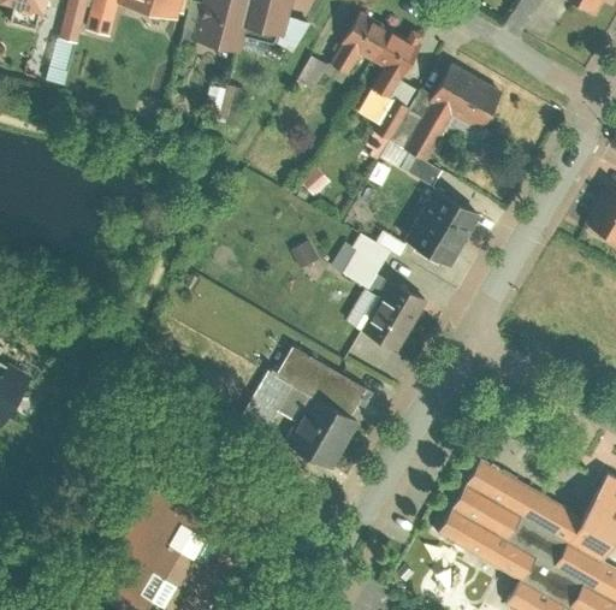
[(0,0),(0,4),(42,15),(45,0),(0,0)]
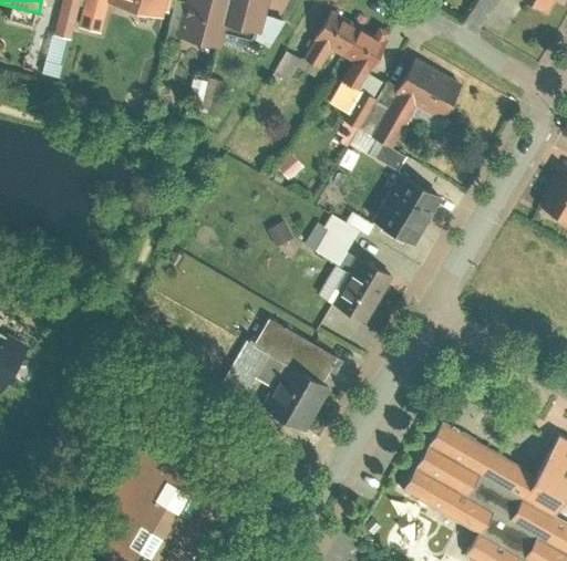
[(80,0),(62,0),(54,32),(71,37),(80,0)]
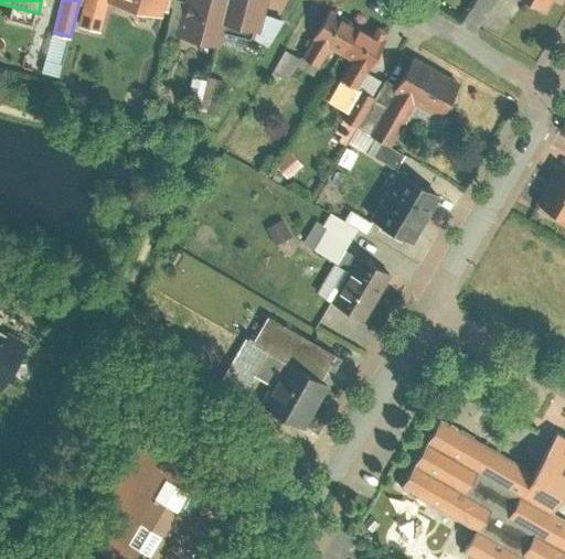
[(99,34),(108,3),(161,19),(166,0),(85,0),(77,28),(99,34)]
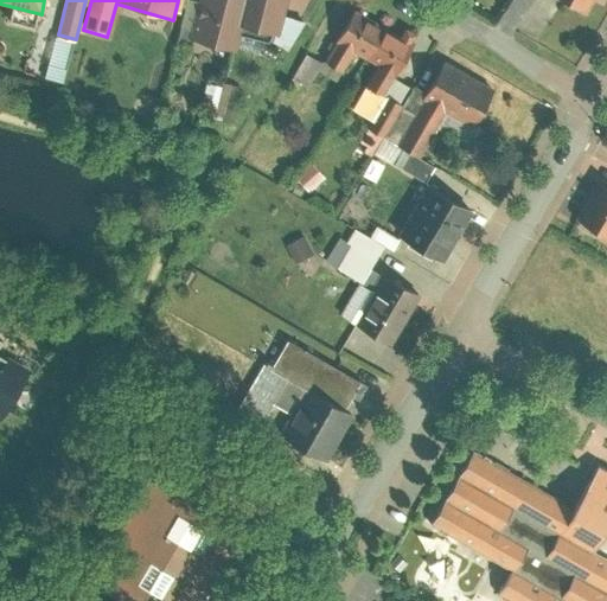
[(235,48),(240,27),(272,34),(280,0),(199,0),(191,37),(235,48)]
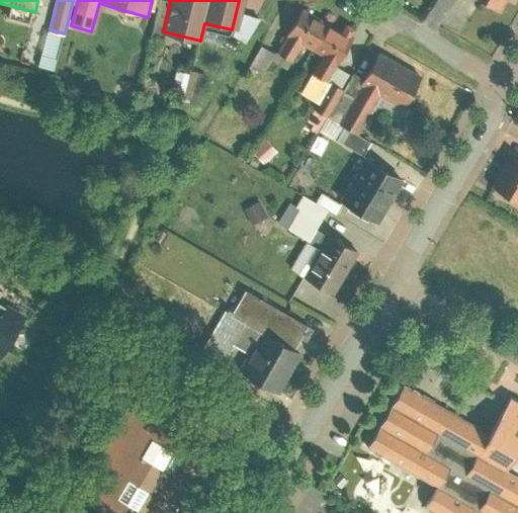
[(464,0),(503,19),(512,0),(464,0)]
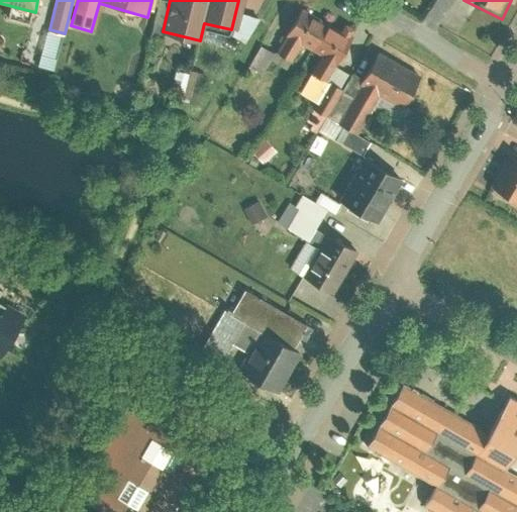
[(328,85),(337,69),(352,42),(302,14),(287,40),(279,56),(293,63),(301,48),(322,60),(313,76),(328,85)]
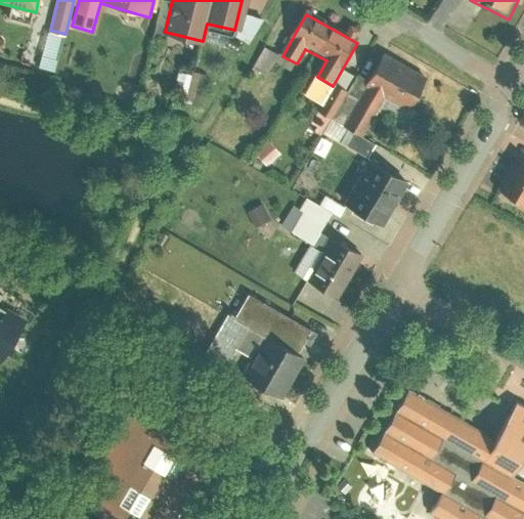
[(26,49),(22,65),(52,73),(56,56),(26,49)]
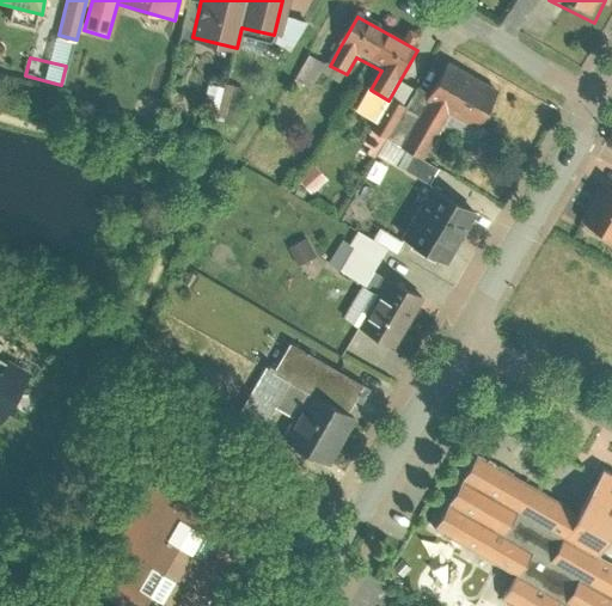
[(305,57),(294,84),(311,92),(322,65),(305,57)]
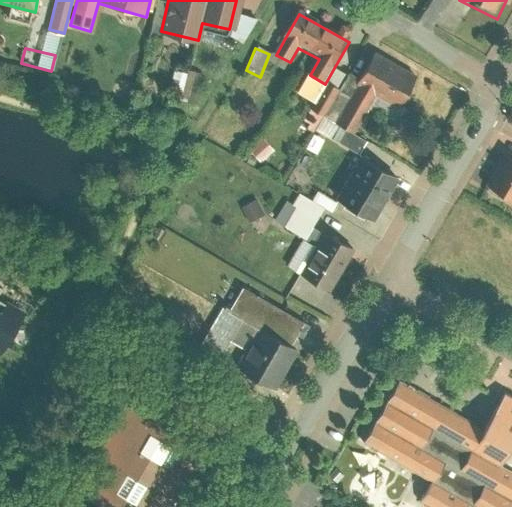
[(374,56),(360,83),(357,82),(336,122),(357,132),(375,96),(402,110),(418,79),(374,56)]
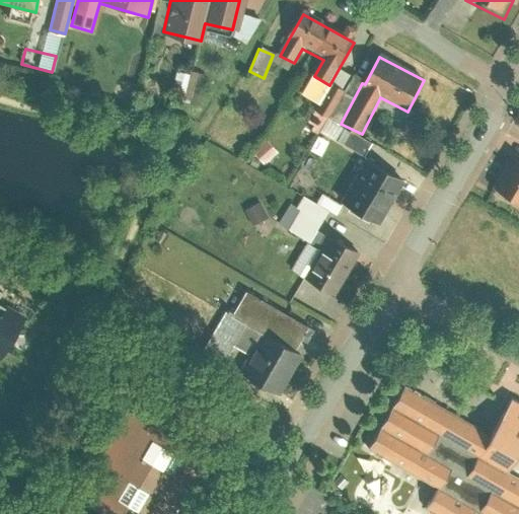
[(371,146),(344,131),(338,143),(364,157),(371,146)]
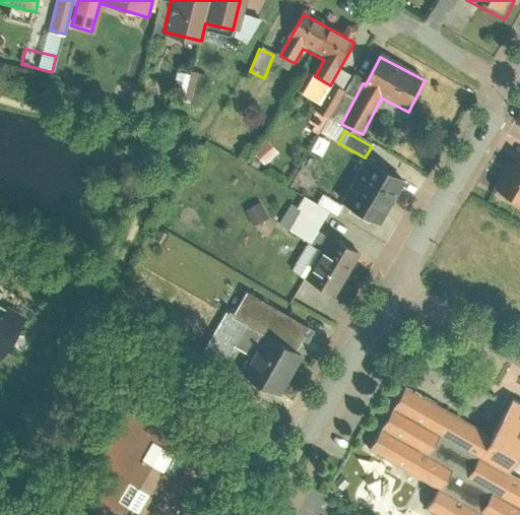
[(255,156),(264,168),(279,154),(270,143),(255,156)]
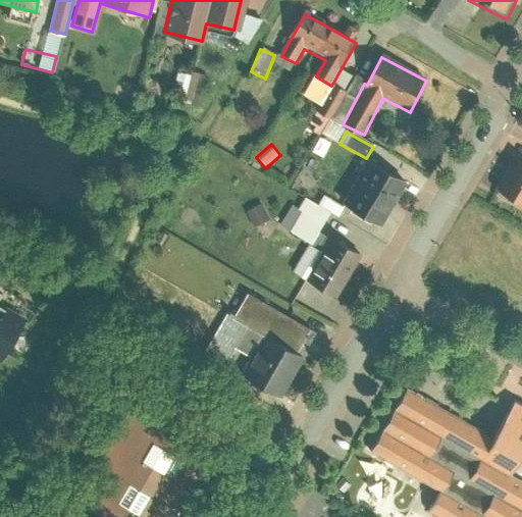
[(521,163),(515,160),(497,192),(521,205),(521,163)]
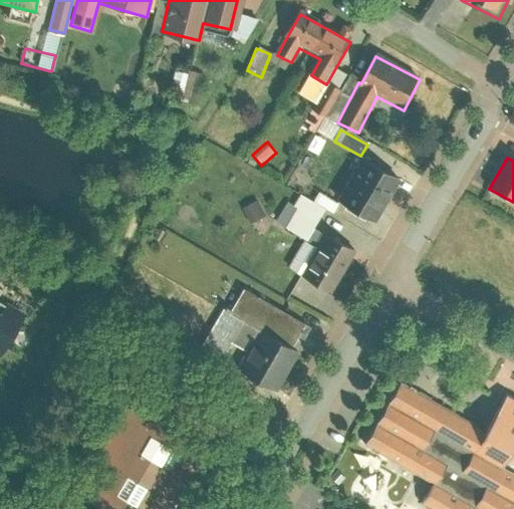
[(337,202),(375,225),(402,181),(364,159),(337,202)]
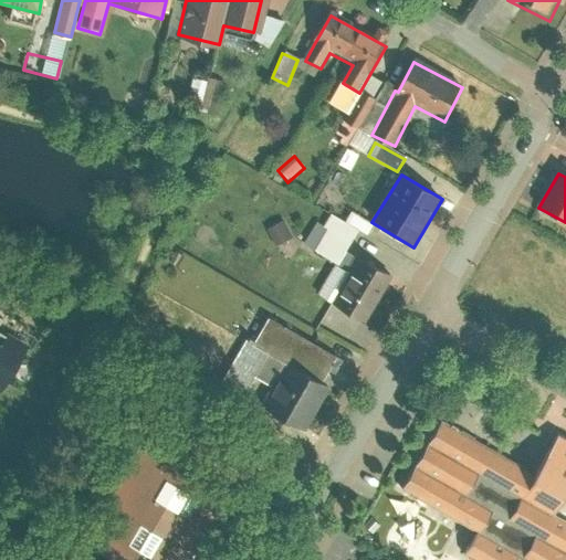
[(286,223),(270,230),(276,246),(293,240),(286,223)]
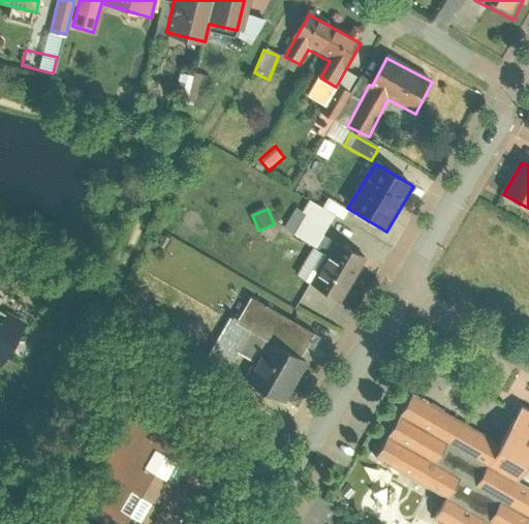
[(309,283),(342,302),(368,256),(335,238),(309,283)]
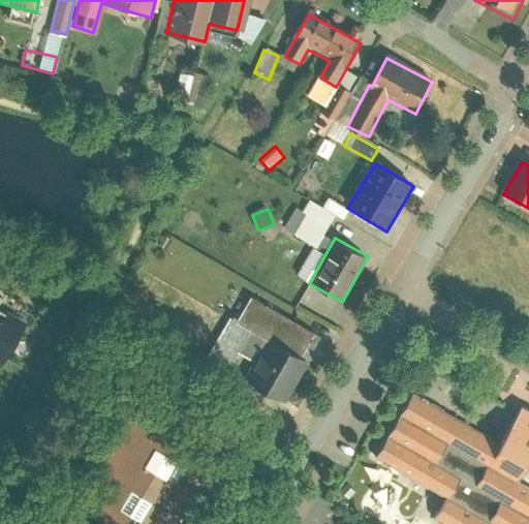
[(236,324),(267,341),(245,380),(286,403),(308,364),(301,360),(315,335),(249,298),(236,324)]
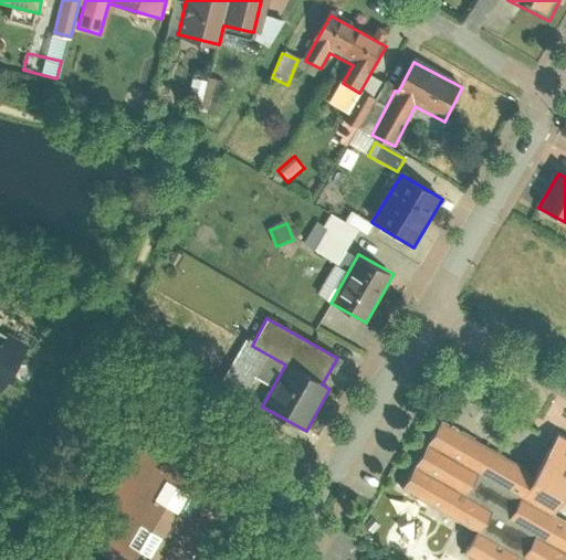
[(0,391),(2,393),(31,347),(0,328),(0,391)]
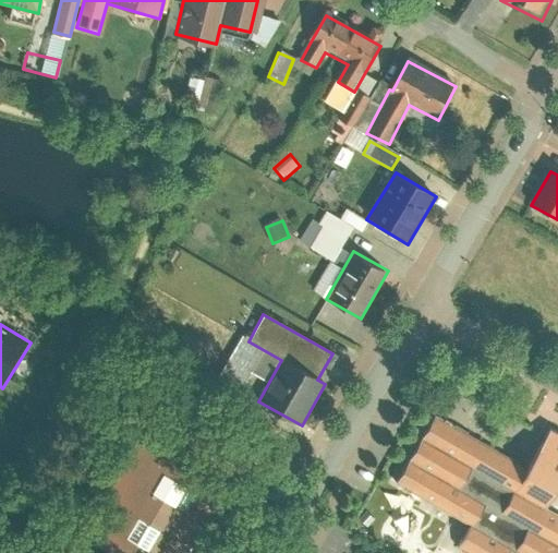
[(440,416),(401,485),(471,524),(459,545),(471,552),(557,552),(557,514),(545,507),(557,482),(557,439),(545,432),(528,464),(440,416)]
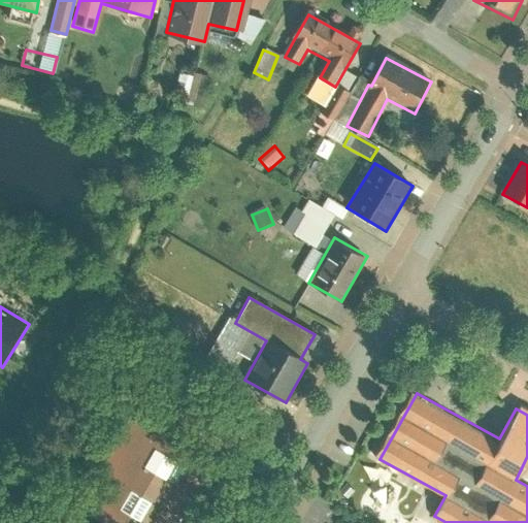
[(131,413),(75,508),(100,522),(111,522),(112,521),(114,522),(176,522),(209,468),(161,439),(165,433),(131,413)]
